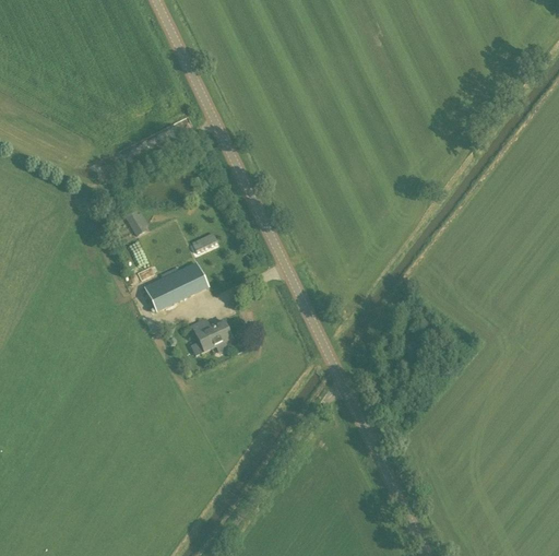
[(134,210),(125,216),(135,236),(146,229),(134,210)]
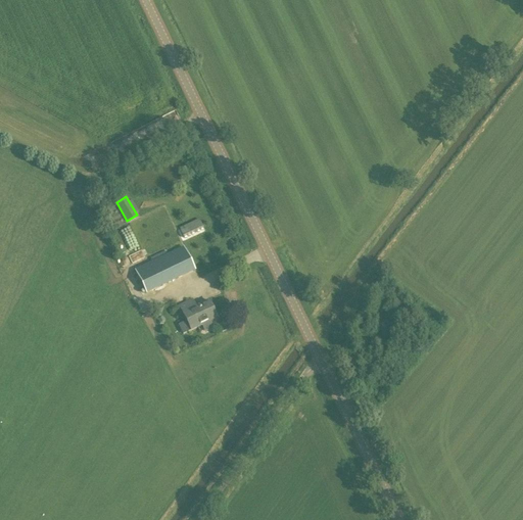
[(183,235),(203,225),(199,218),(180,227),(183,235)]
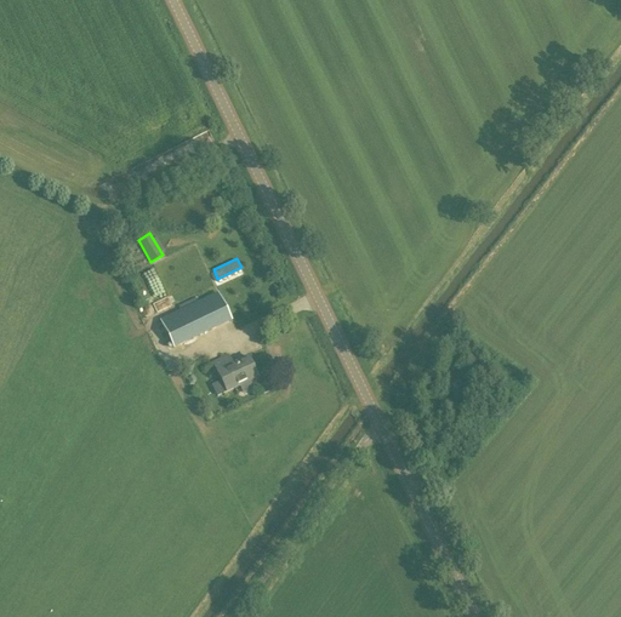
[(155,267),(144,273),(151,284),(161,278),(155,267)]
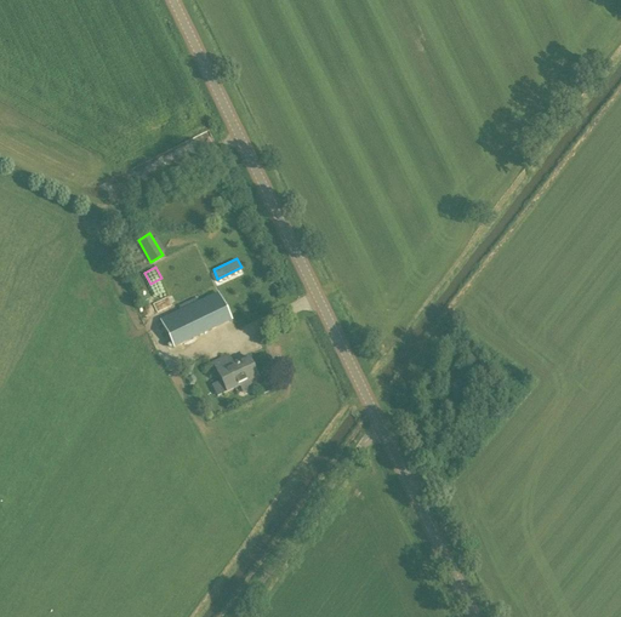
[(161,319),(174,346),(231,318),(217,292),(161,319)]
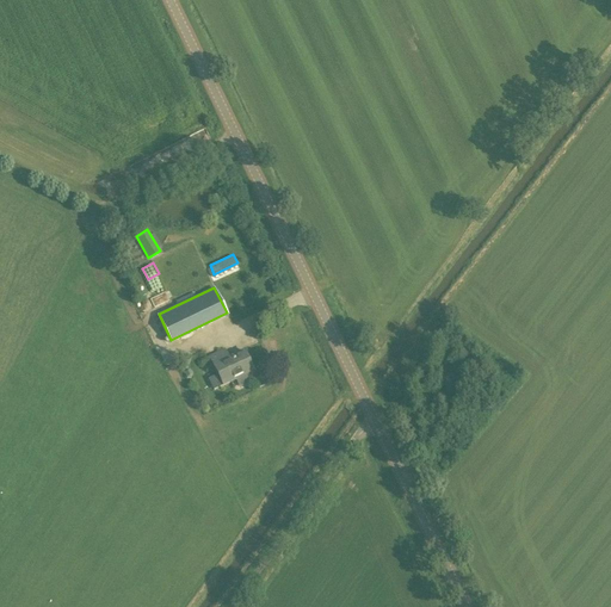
[(284,298),(289,309),(308,302),(304,291),(284,298)]
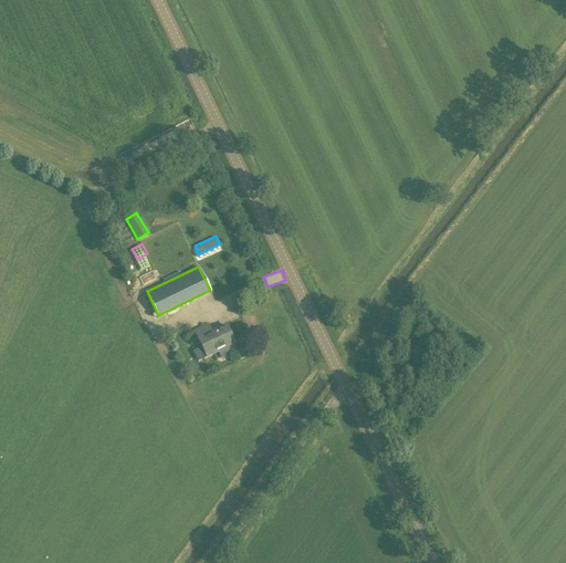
[(238,347),(227,323),(212,331),(208,322),(194,329),(206,355),(218,350),(221,355),(238,347)]
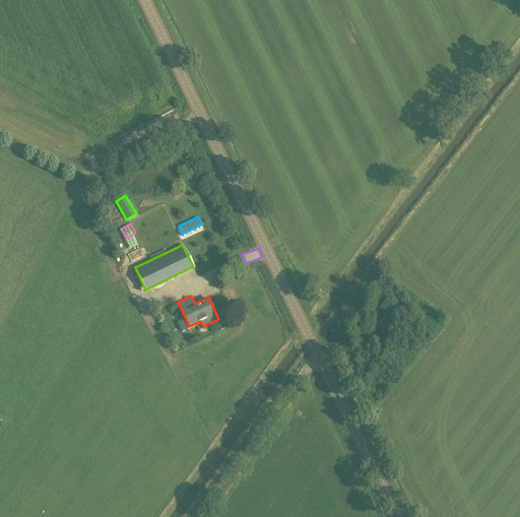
[(230,320),(226,315),(220,318),(223,323),(230,320)]
